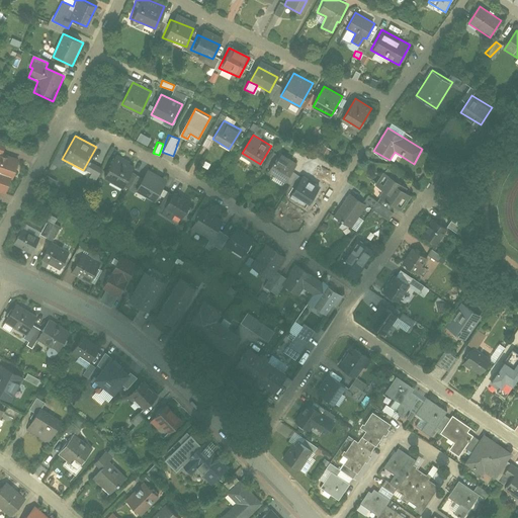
[(0,190),(6,193),(10,178),(14,179),(20,159),(2,154),(5,145),(0,143),(0,190)]
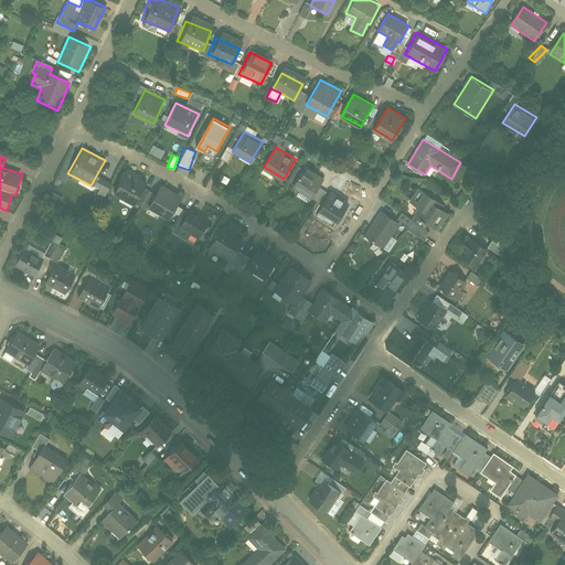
[(311,196),(323,177),(306,166),(294,184),(311,196)]
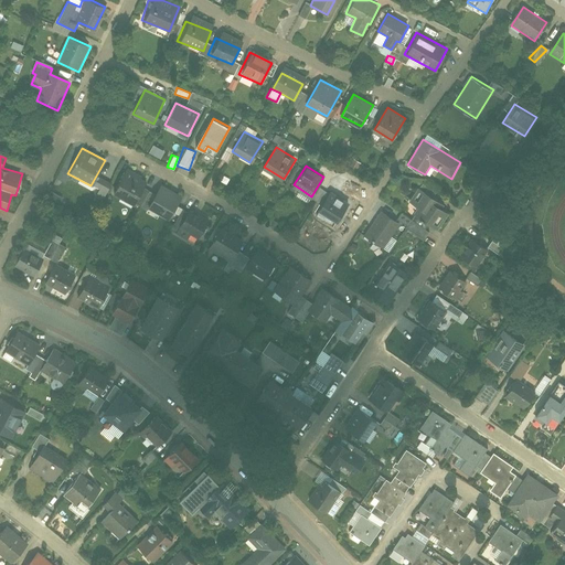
[(115,190),(134,203),(148,179),(128,168),(115,190)]
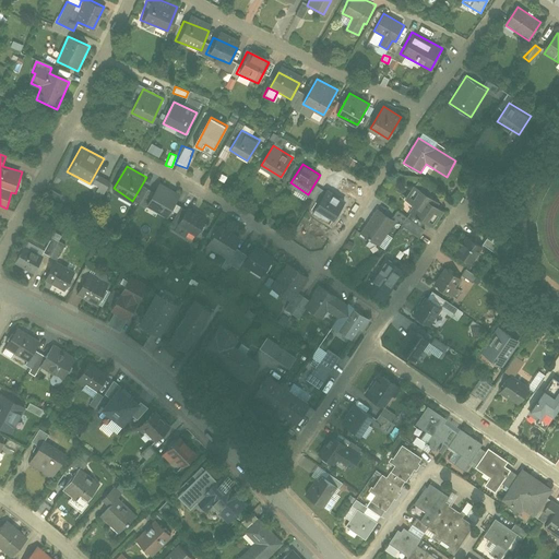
[(146,202),(167,214),(180,192),(159,180),(146,202)]
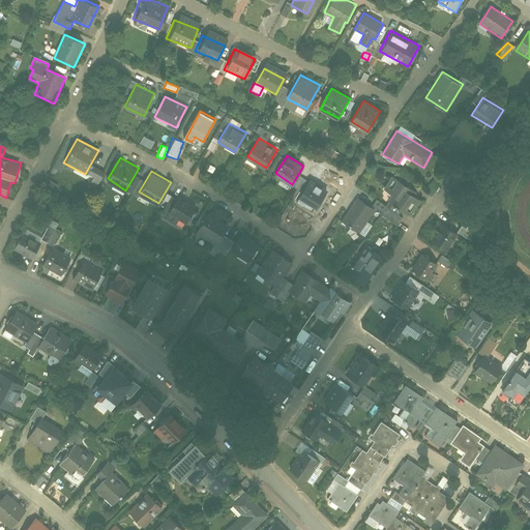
[(416,187),(393,173),(383,188),(393,196),(389,202),(411,215),(422,198),(413,192),(416,187)]
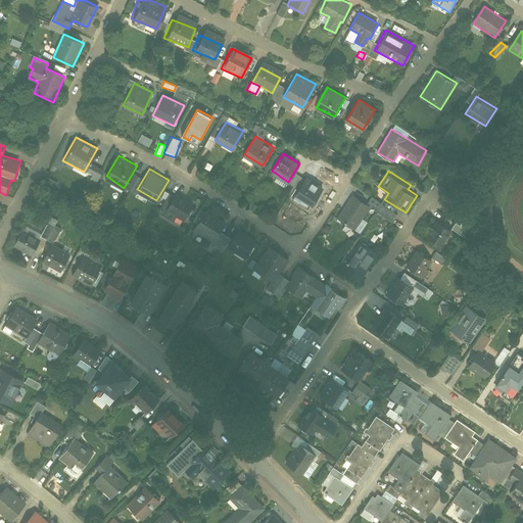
[(313,204),(324,187),(306,177),(295,194),(313,204)]
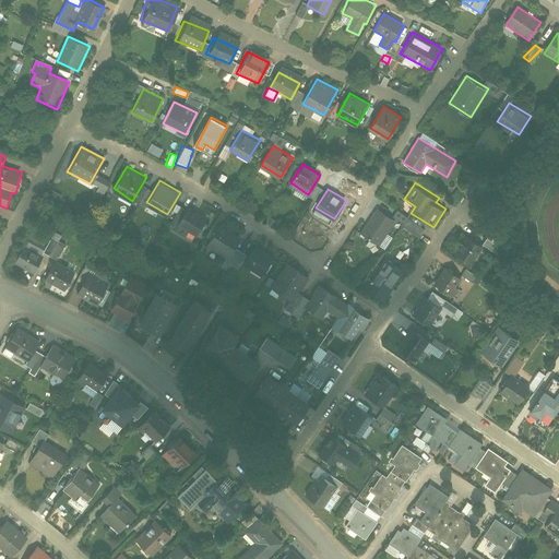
[(189,229),(198,235),(207,215),(188,204),(185,209),(180,206),(168,227),(185,236),(189,229)]
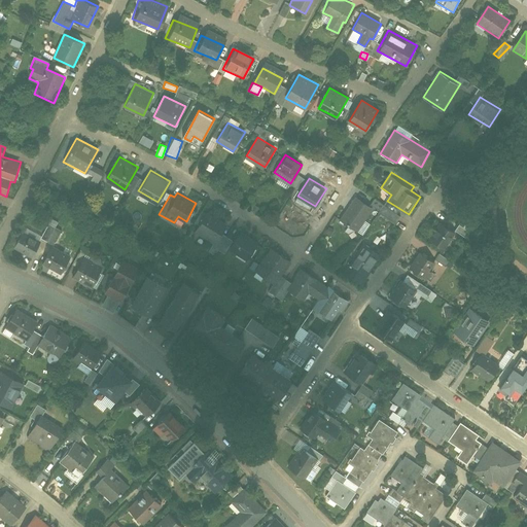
[(355,196),(340,219),(357,232),(374,207),(355,196)]
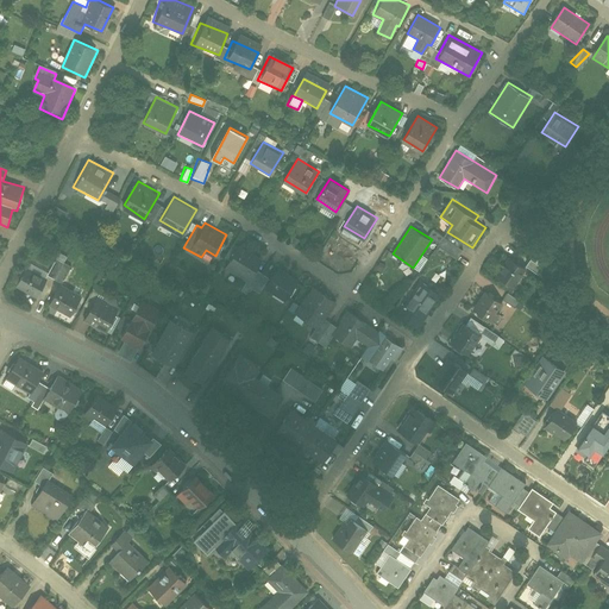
[(239,245),(225,268),(246,281),(242,288),(249,294),(252,288),(259,293),(264,286),(270,276),(256,267),(261,258),(239,245)]
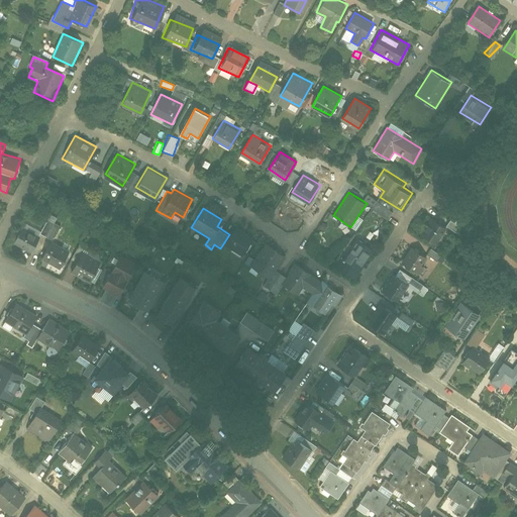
[(432,218),(422,233),(436,241),(445,227),(432,218)]
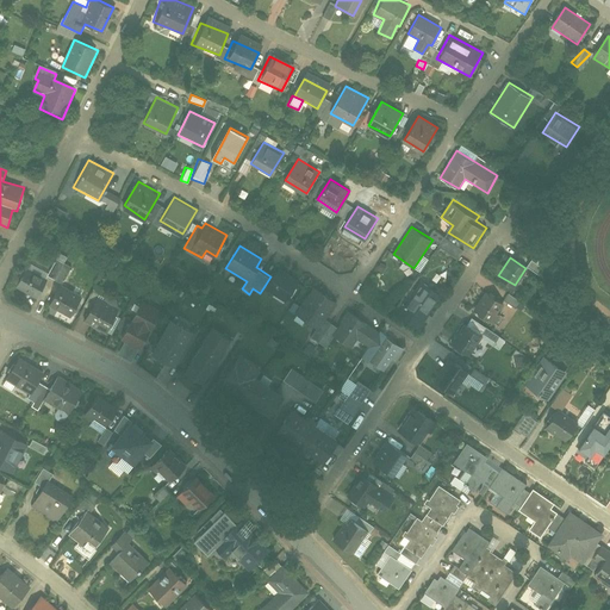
[(29,263),(18,286),(37,297),(49,274),(29,263)]
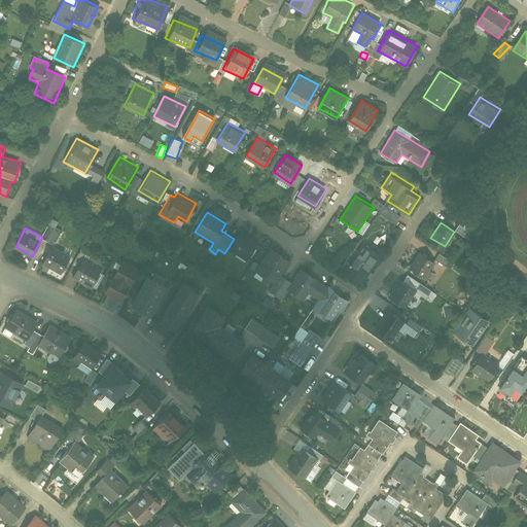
[(246,259),(257,242),(240,230),(234,239),(229,247),(246,259)]
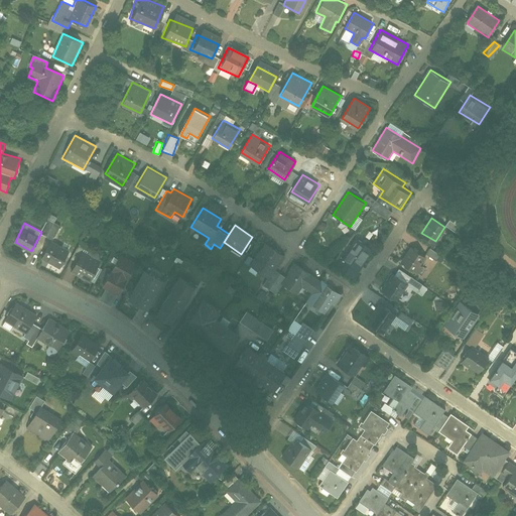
[(373,249),(357,238),(337,268),(353,279),(373,249)]
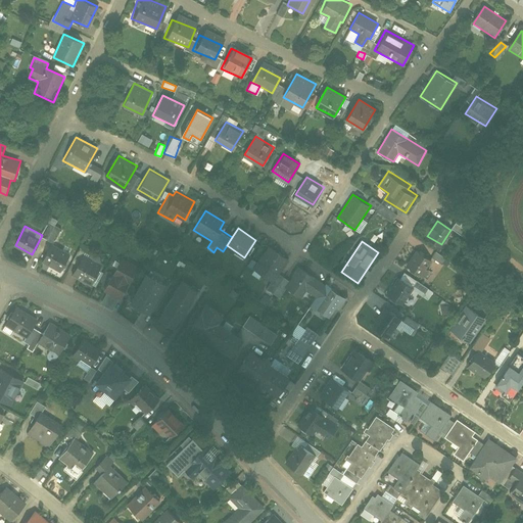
[(52,243),(43,260),(62,271),(72,253),(52,243)]
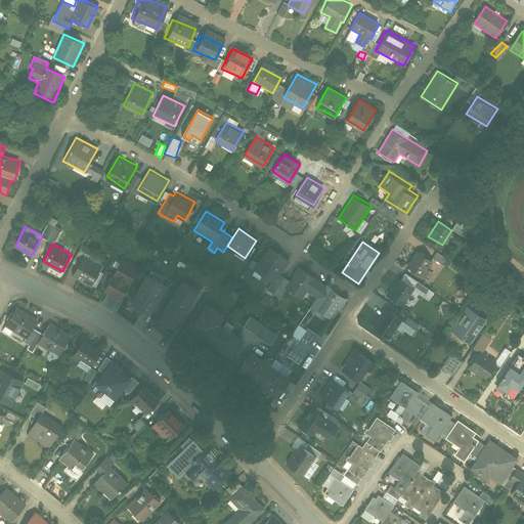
[(273,280),(289,258),(270,246),(255,267),(273,280)]
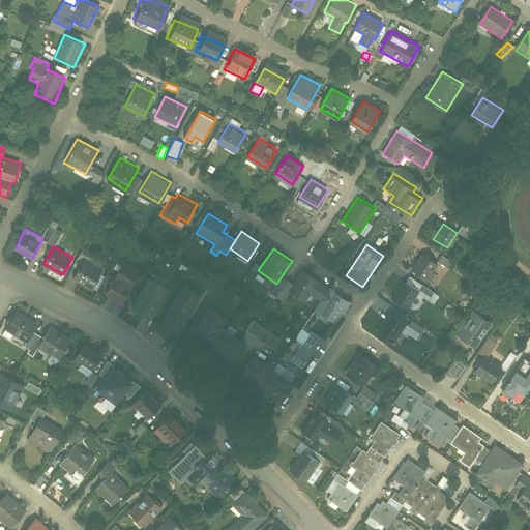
[(423,253),(414,266),(427,275),(437,263),(423,253)]
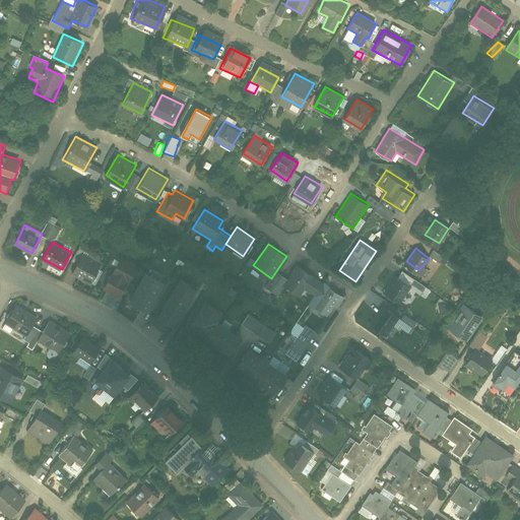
[(429,255),(442,264),(446,258),(433,249),(429,255)]
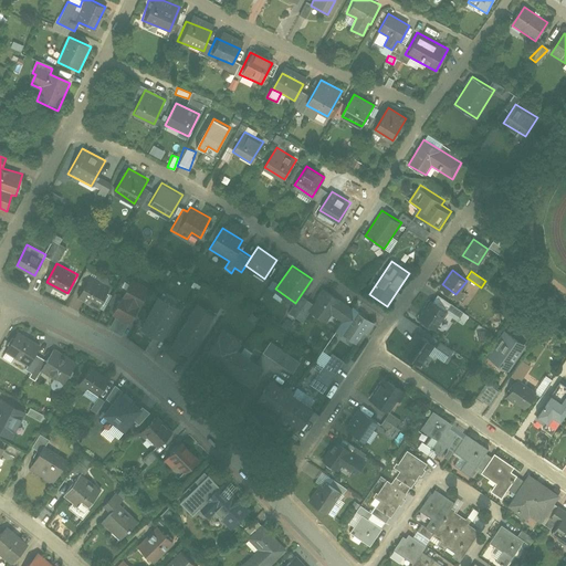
[(90,274),(77,296),(98,307),(111,285),(90,274)]
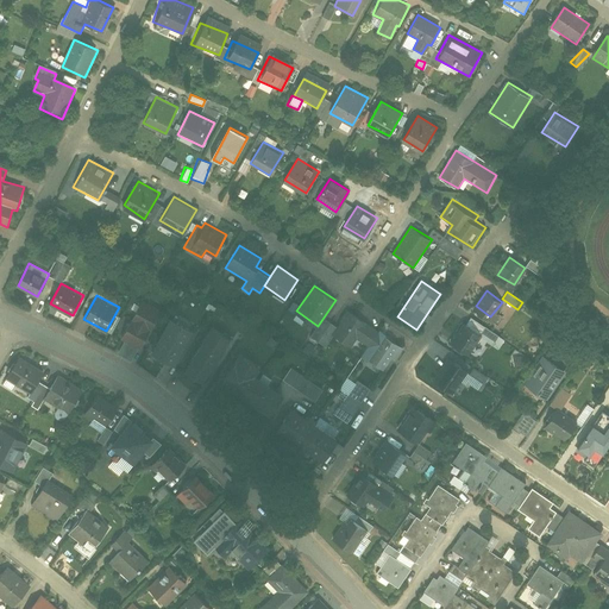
[(161,307),(142,297),(132,318),(150,327),(161,307)]
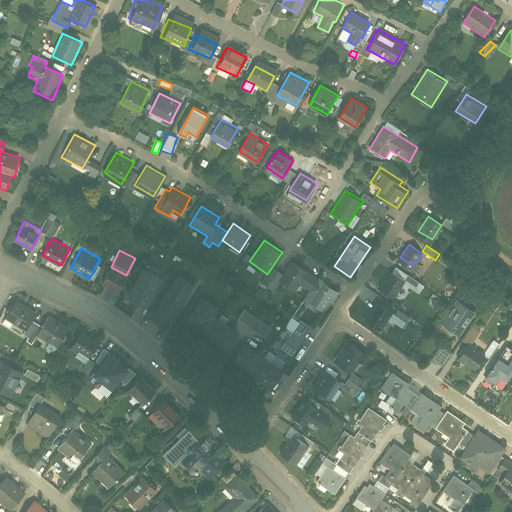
[(301,284),(309,290),(318,276),(293,259),(279,280),(296,291),(301,284)]
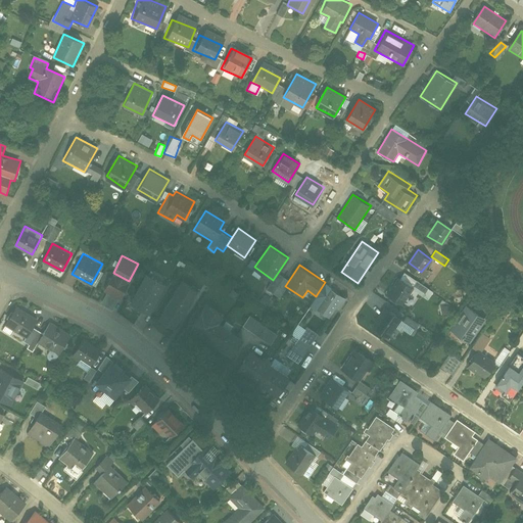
[(146,272),(132,301),(149,311),(164,280),(146,272)]
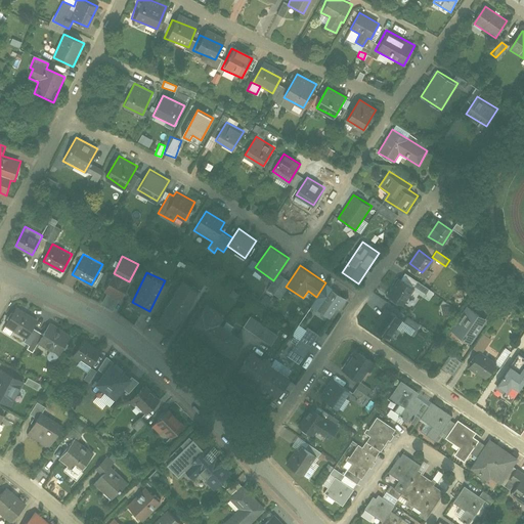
[(129,281),(114,273),(105,291),(121,298),(129,281)]
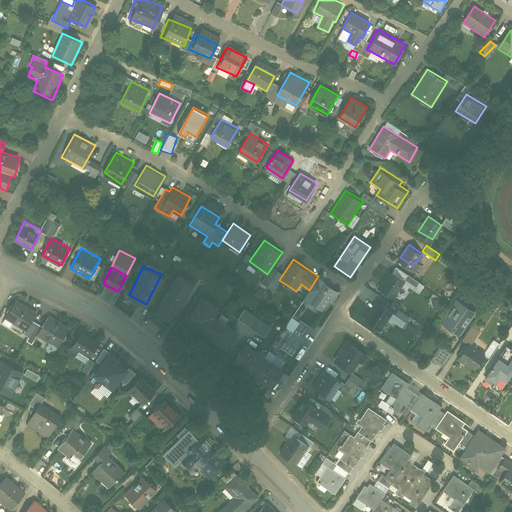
[(391,274),(380,289),(393,298),(404,283),(391,274)]
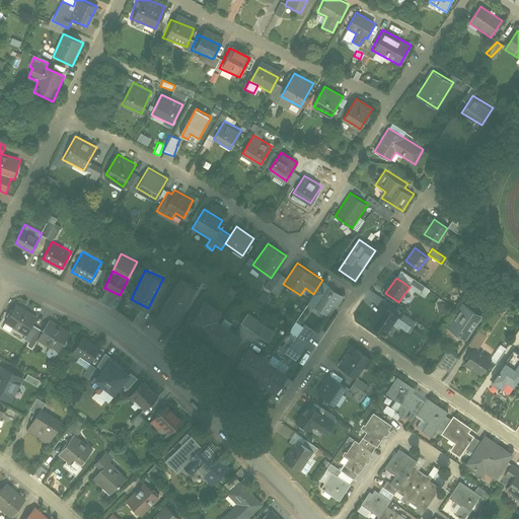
[(315,306),(327,314),(335,304),(338,306),(345,296),(328,286),(315,306)]
